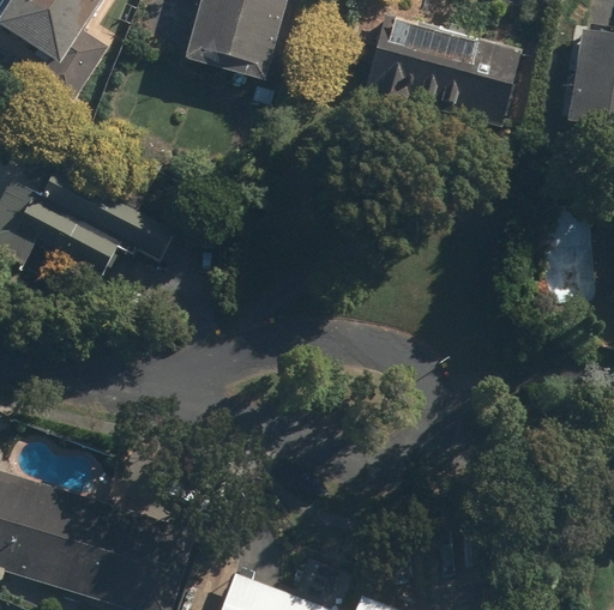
[(34,79),(70,103),(109,43),(83,26),(101,0),(0,0),(0,23),(49,56),(34,79)]
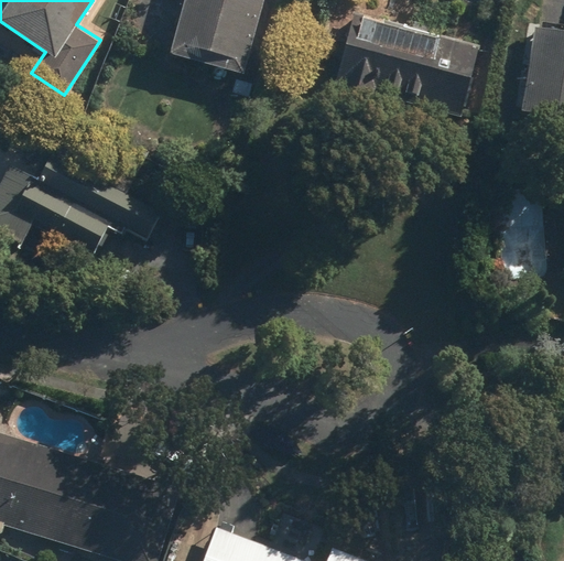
[(182,0),(166,53),(241,74),(262,0),(182,0)]
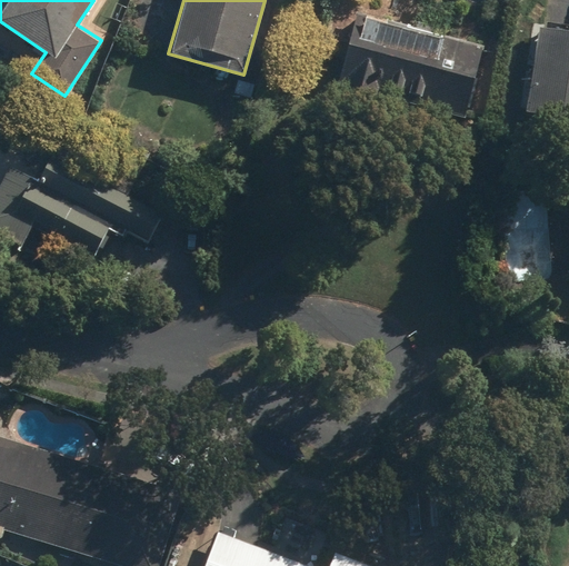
[(339,83),(463,116),(483,45),(358,11),(339,83)]
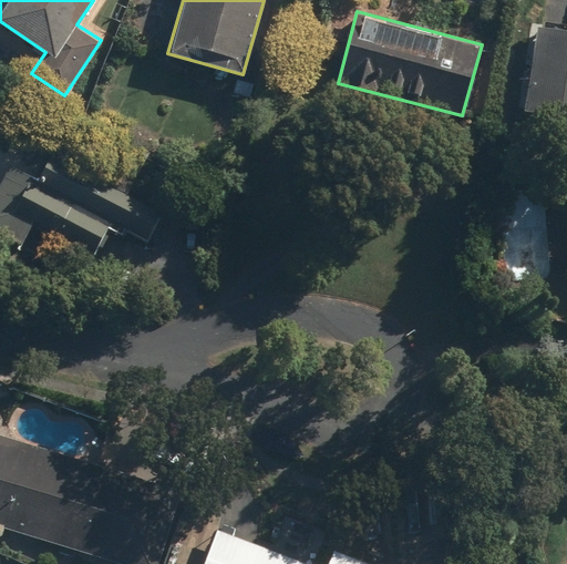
[(566,33),(537,29),(524,112),(566,119),(566,33)]
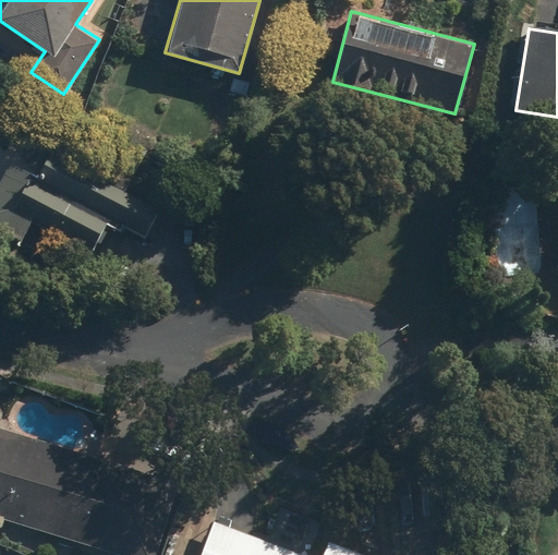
[(158,208),(51,152),(38,177),(9,161),(0,177),(0,226),(22,238),(34,216),(93,248),(106,225),(119,231),(122,225),(144,236),(158,208)]
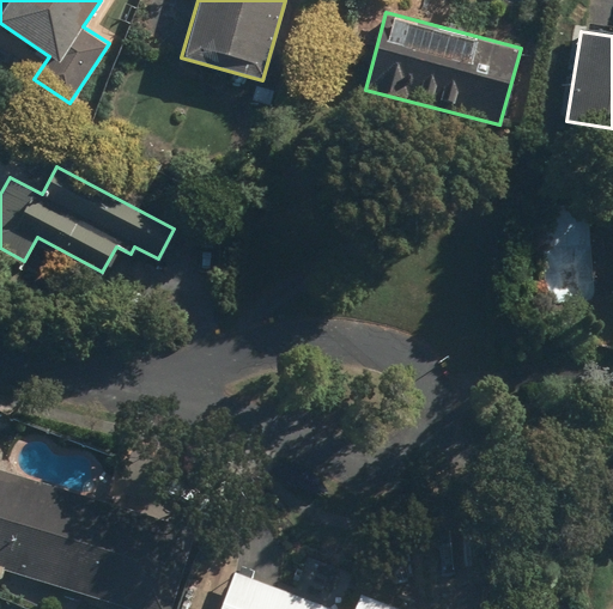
[(0,570),(126,608),(173,608),(198,531),(0,470),(0,570)]
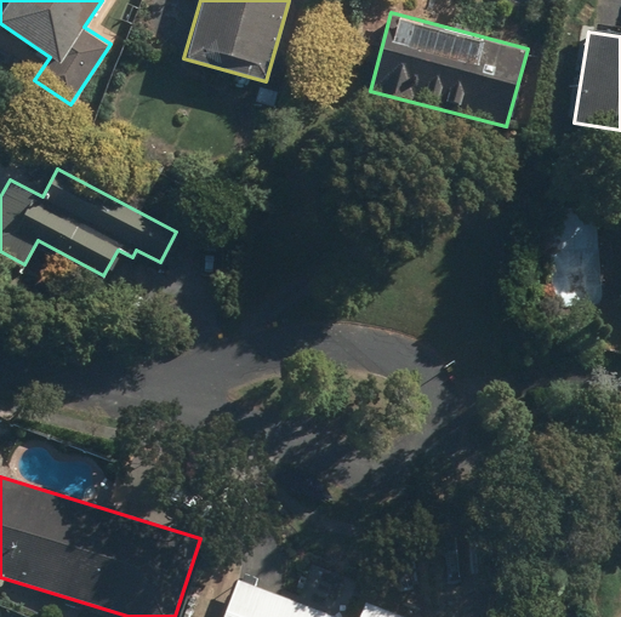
[(403,616),(365,603),(359,616),(342,616),(237,578),(222,616),(403,616)]
